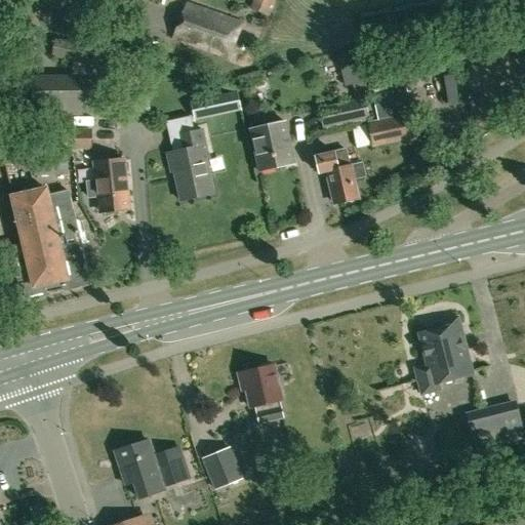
[(267,14),(271,0),(253,0),(250,8),(267,14)]
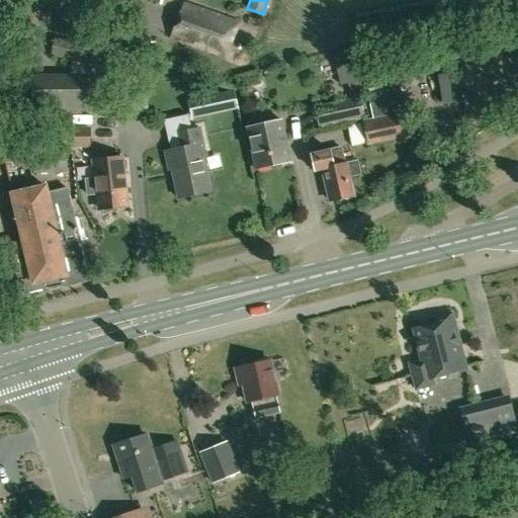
[(183,3),(171,38),(228,58),(240,22),(183,3)]
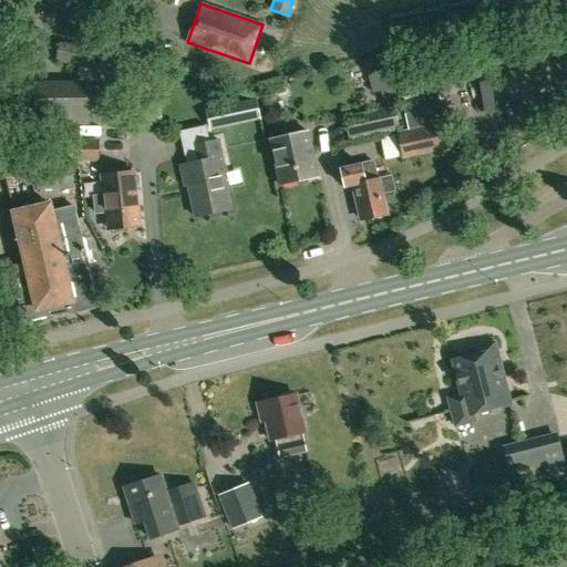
[(60,42),(55,61),(92,68),(96,50),(60,42)]
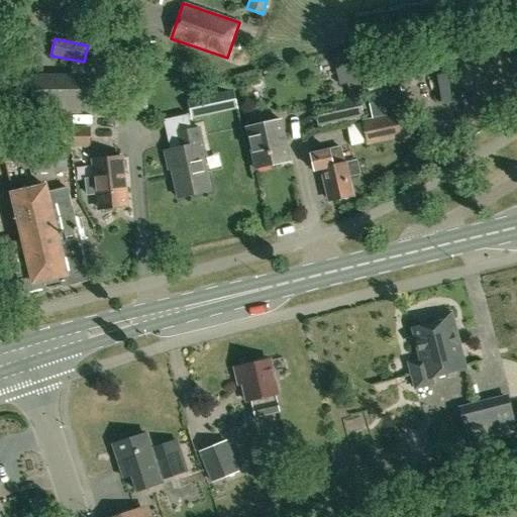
[(351,47),(332,52),(339,84),(346,82),(350,98),(312,106),(317,123),(363,114),(357,97),(364,95),(351,47)]
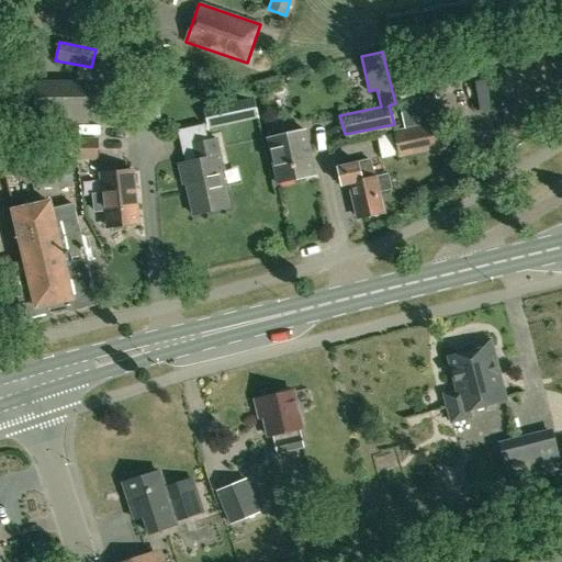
[(482,54),(427,66),(431,89),(487,76),(482,54)]
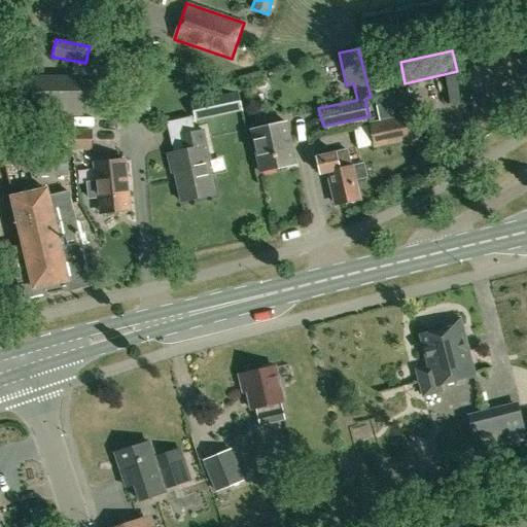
[(499,61),(498,53),(470,54),(470,63),(499,61)]
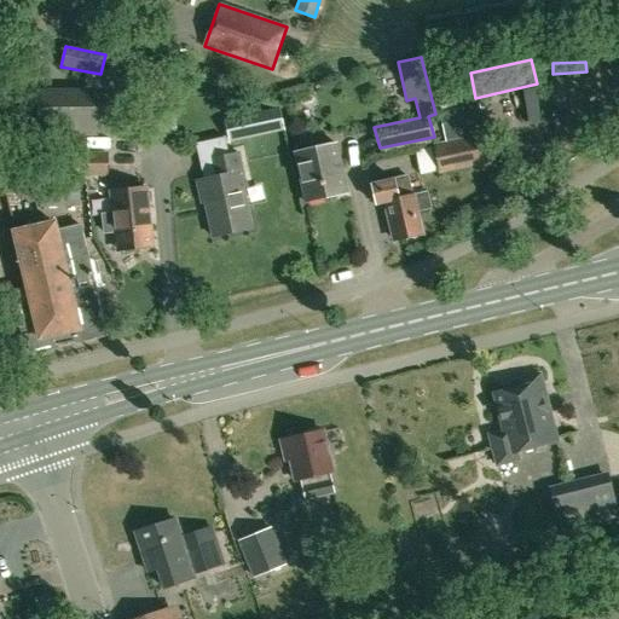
[(441,111),(462,108),(460,96),(469,93),(464,73),(432,80),(439,113),(441,111)]
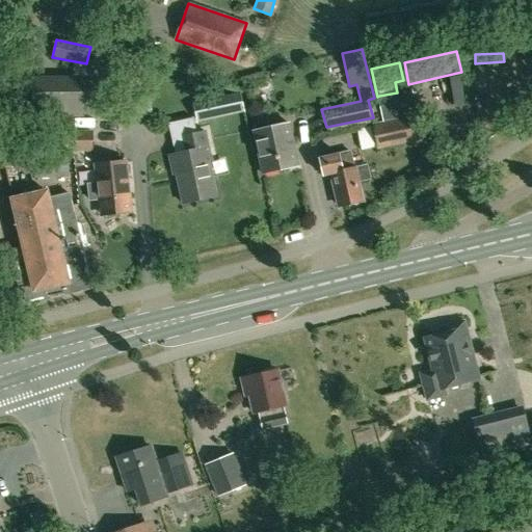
[(462,73),(453,74),(459,109),(468,107),(462,73)]
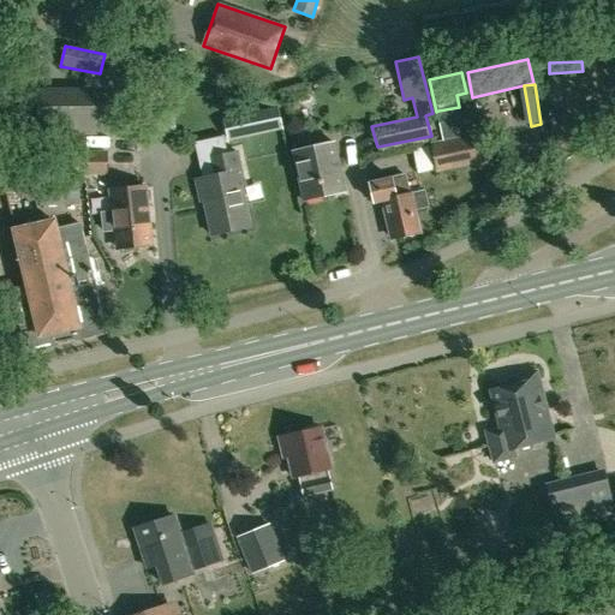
[(96,100),(58,101),(59,136),(97,135),(97,132),(97,125),(121,124),(145,123),(144,96),(96,97),(96,100)]
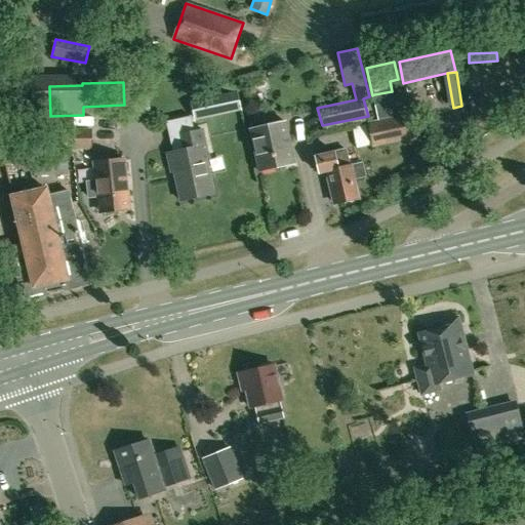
[(372,147),(410,138),(405,116),(404,116),(403,115),(411,113),(406,89),(392,91),(374,94),(378,121),(367,123),(372,147)]
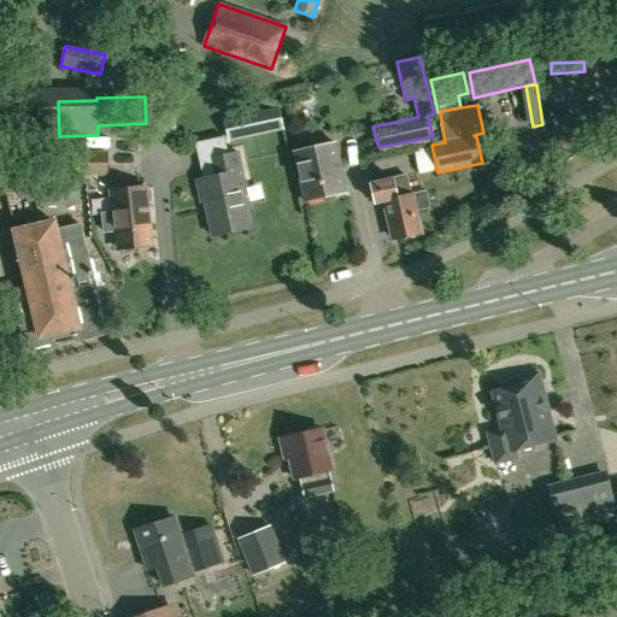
[(223,119),(228,141),(282,129),(277,107),(223,119)]
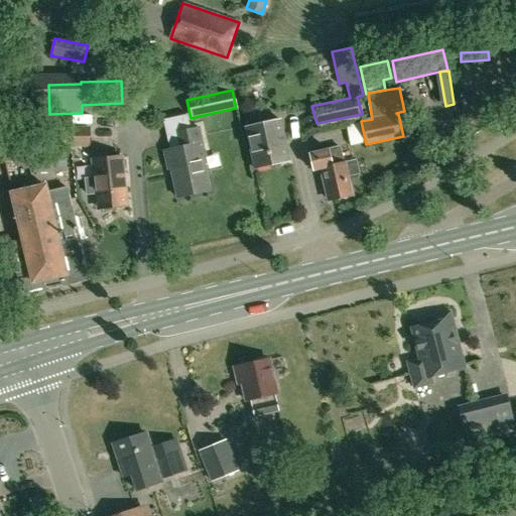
[(187,115),(163,120),(167,136),(170,150),(164,151),(168,169),(171,168),(177,199),(211,190),(203,157),(206,156),(199,128),(190,130),(187,115)]
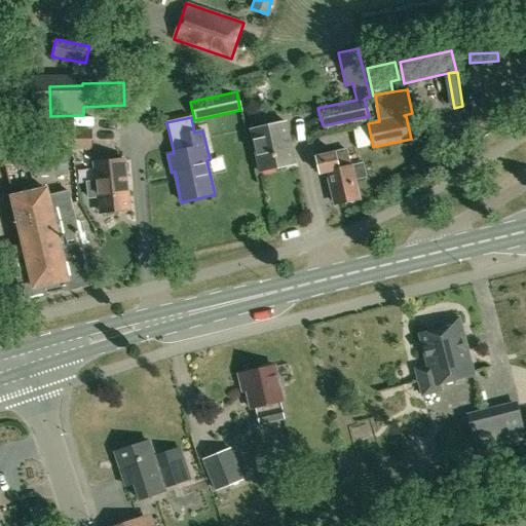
[(251,130),(260,173),(295,164),(286,122),(251,130)]
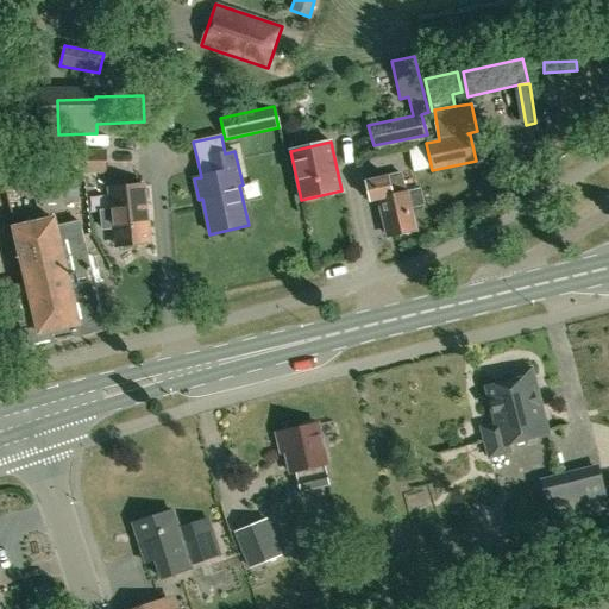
[(107,174),(106,150),(57,152),(57,176),(107,174)]
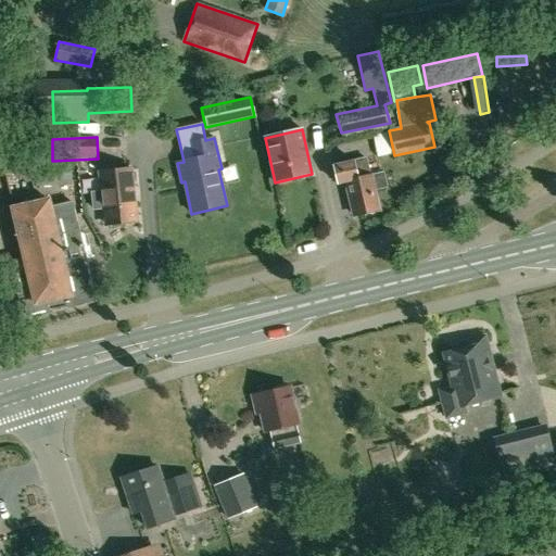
[(72,160),(52,161),(52,159),(36,160),(37,186),(73,185),(72,160)]
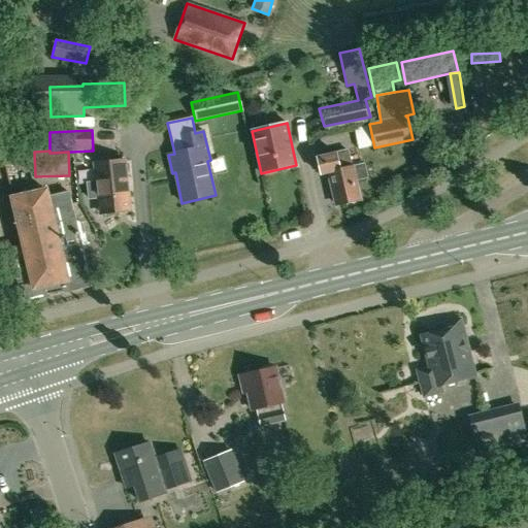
[(318,158),(321,175),(330,173),(337,205),(359,200),(355,180),(367,178),(364,165),(352,168),(352,167),(351,167),(347,151),(318,158)]
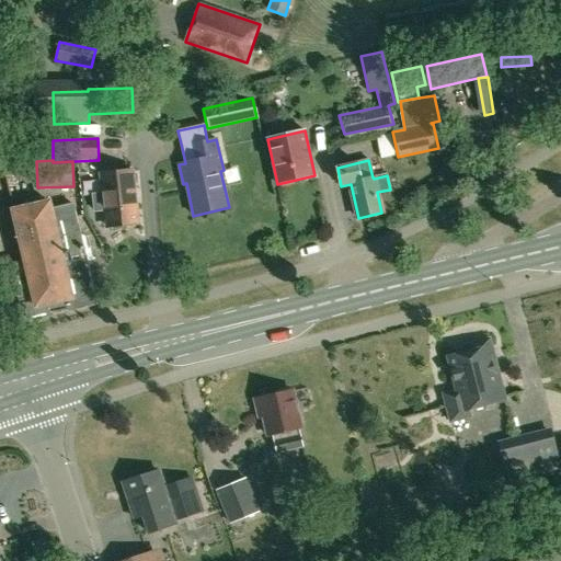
[(109,228),(111,227),(114,229),(122,229),(124,226),(138,224),(135,190),(134,190),(132,172),(104,175),(106,194),(93,195),(95,212),(106,210),(109,228)]
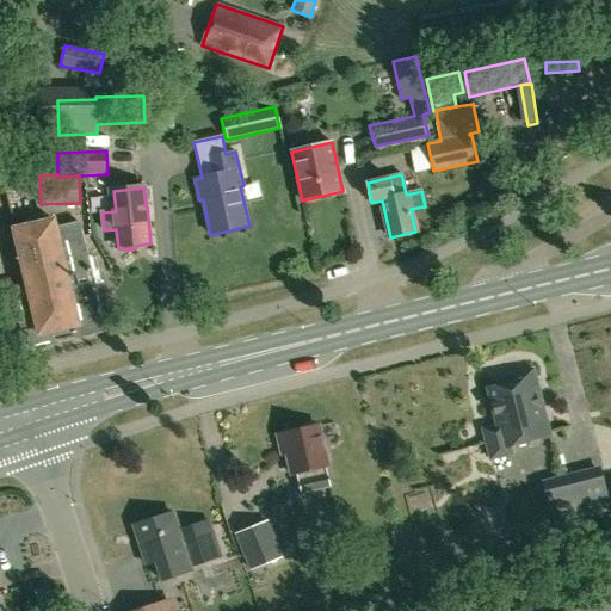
[(45,227),(14,234),(26,284),(17,288),(25,321),(29,338),(32,349),(106,331),(82,238),(79,223),(47,232),(45,227)]
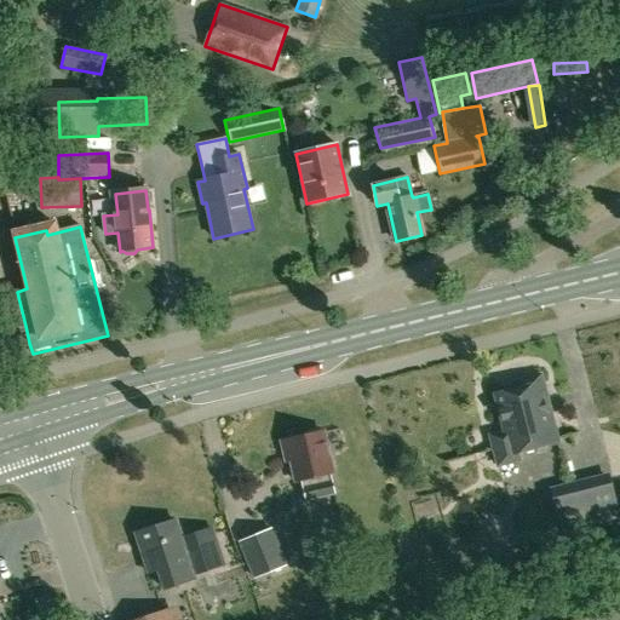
[(497,394),(506,432),(492,436),(499,466),(521,460),(518,453),(560,443),(541,375),(520,380),(522,388),(497,394)]
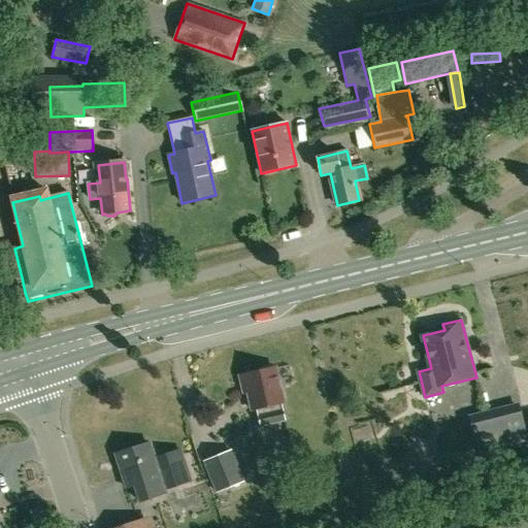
[(248,392),(252,410),(258,408),(262,425),(284,420),(279,403),(284,402),(275,368),(239,376),(243,393),(248,392)]
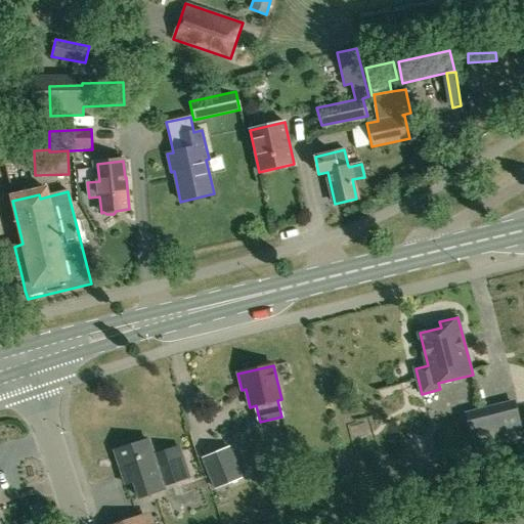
[(523,433),(517,405),(467,418),(475,449),(523,437),(523,433)]
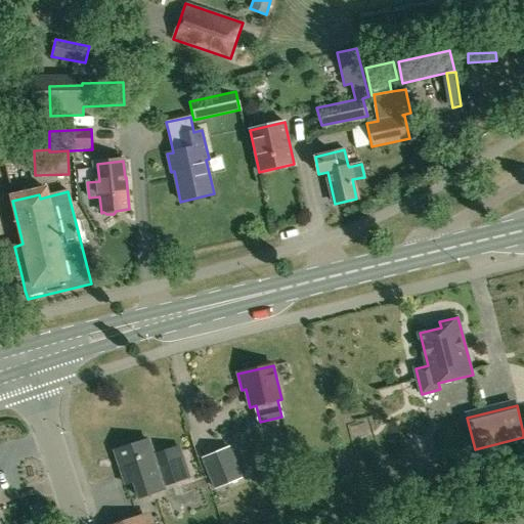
[(147,440),(116,450),(125,477),(133,475),(140,497),(164,489),(163,486),(188,478),(178,447),(153,455),(147,440)]
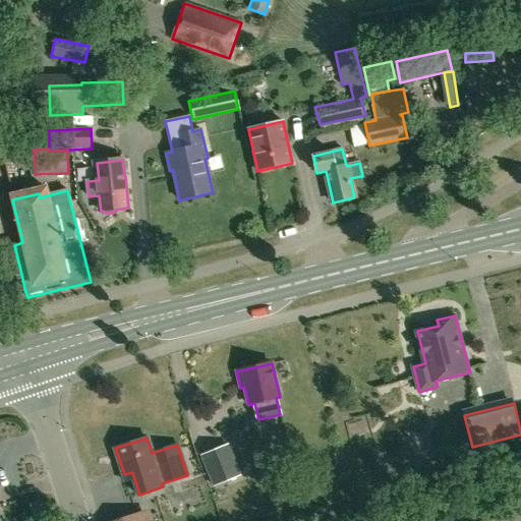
[(228,445),(201,455),(215,488),(240,478),(228,445)]
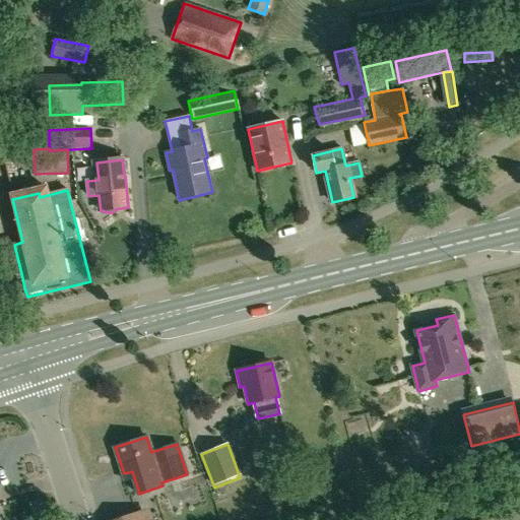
[(149,519),(146,509),(112,519),(149,519)]
